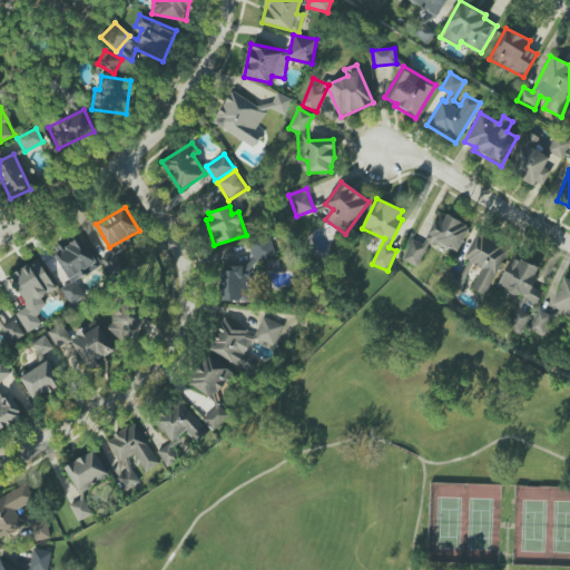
[(429,241),(459,253),(471,225),(438,212),(424,244),(411,238),(403,257),(420,264),(429,241)]
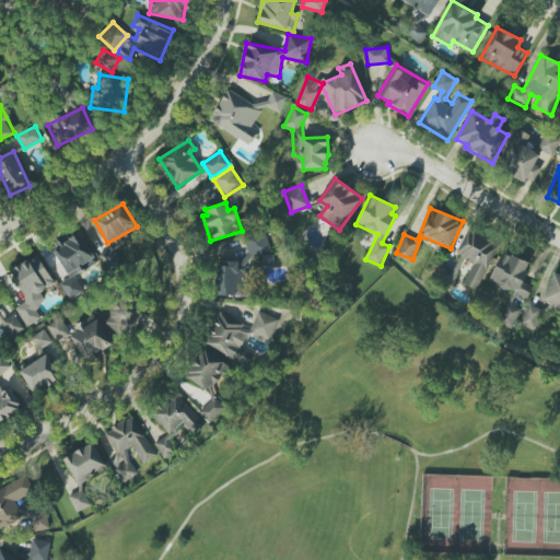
[(464,283),(478,291),(500,244),(468,230),(456,255),(474,263),(464,283)]
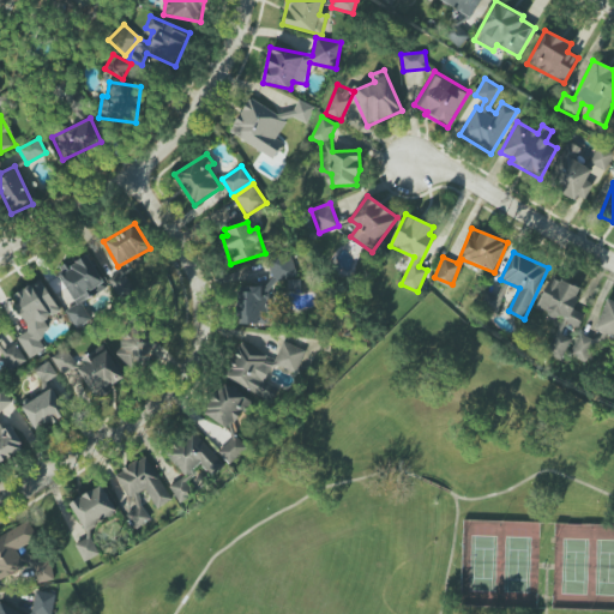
[(91,320),(82,304),(91,298),(88,292),(103,283),(86,253),(56,270),(76,305),(65,311),(76,329),(91,320)]
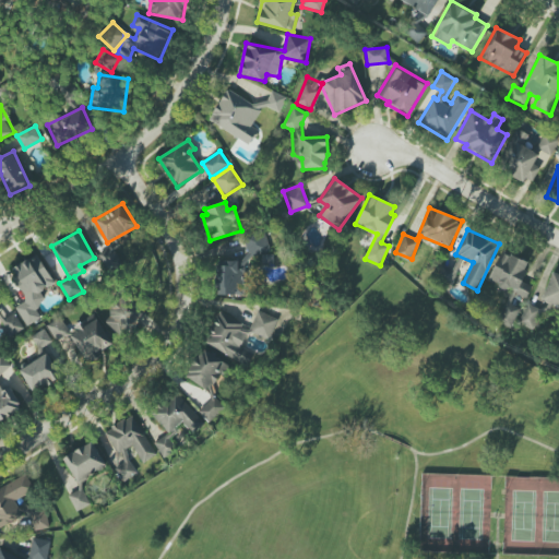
[(269,252),(265,232),(245,235),(248,256),(269,252)]
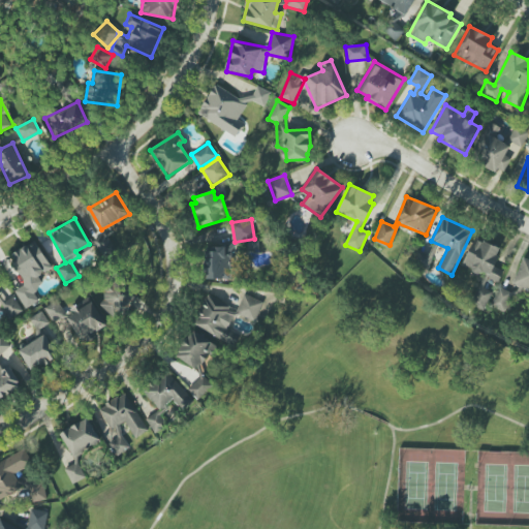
[(503,271),(493,266),(501,249),(474,238),(462,266),(498,282),(503,271)]
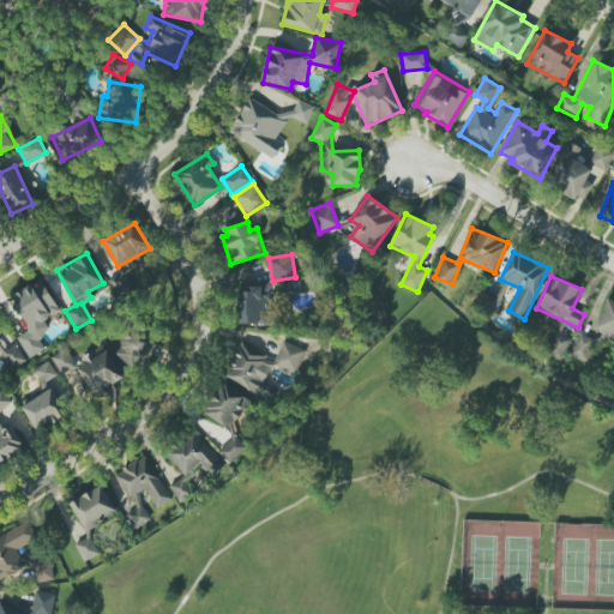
[(60,312),(41,280),(12,296),(31,329),(17,337),(29,359),(46,349),(38,338),(50,331),(44,321),(60,312)]
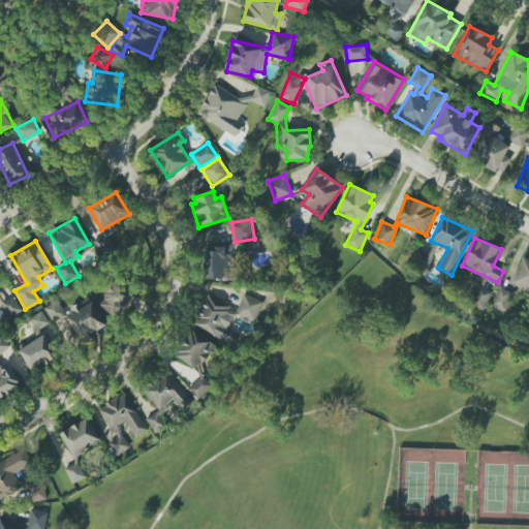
[(232,247),(207,246),(206,279),(230,280),(232,247)]
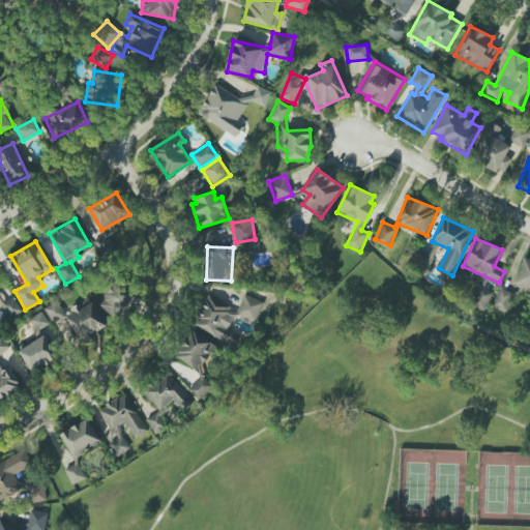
[(434,258),(418,252),(413,264),(429,270),(434,258)]
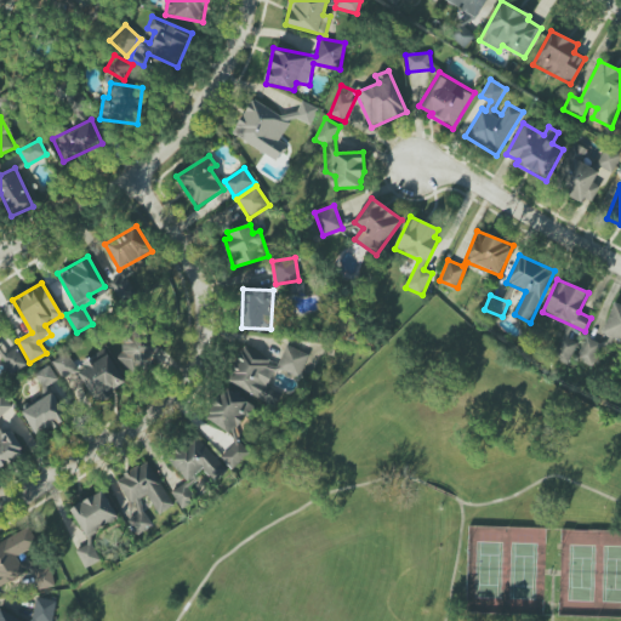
[(602,332),(620,340),(620,305),(614,302),(602,332)]
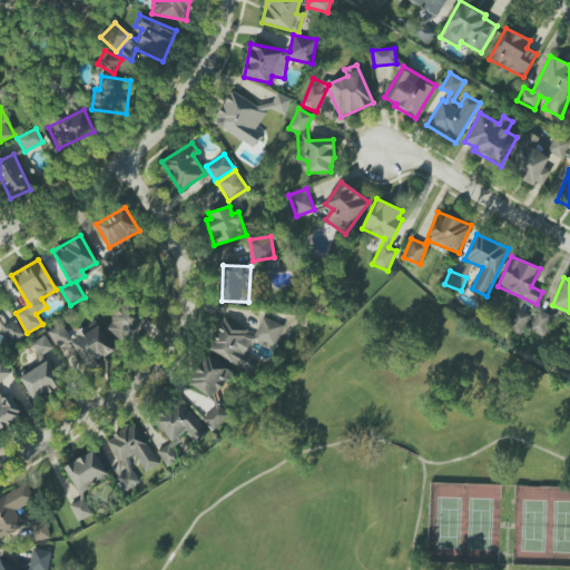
[(104,326),(125,346),(148,322),(127,302),(104,326)]
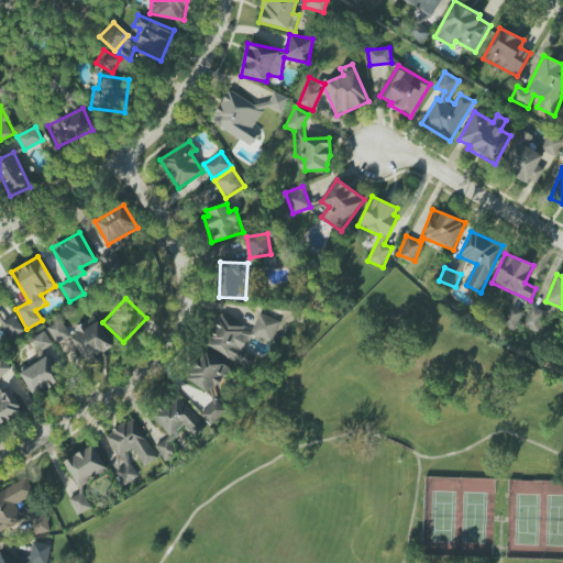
[(516,330),(523,310),(510,306),(503,326),(516,330)]
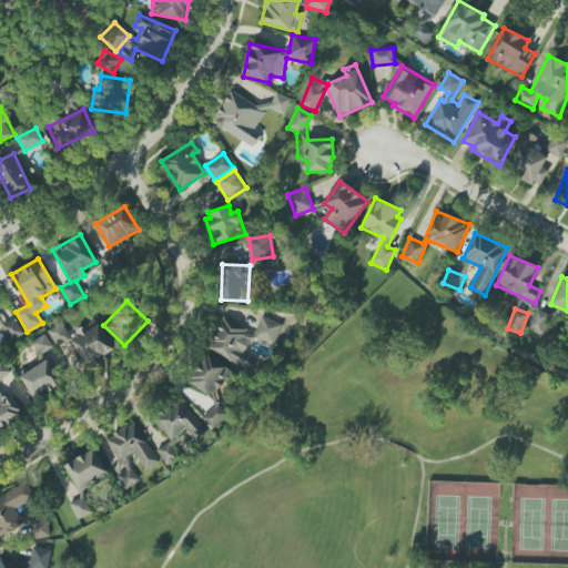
[(548,314),(536,308),(527,328),(539,334),(548,314)]
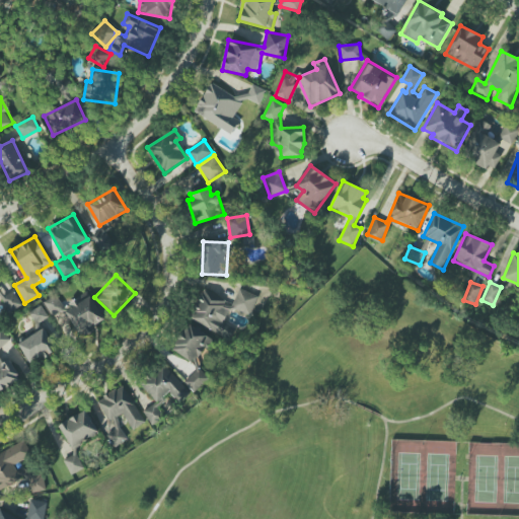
[(258,296),(239,288),(232,306),(250,314),(258,296)]
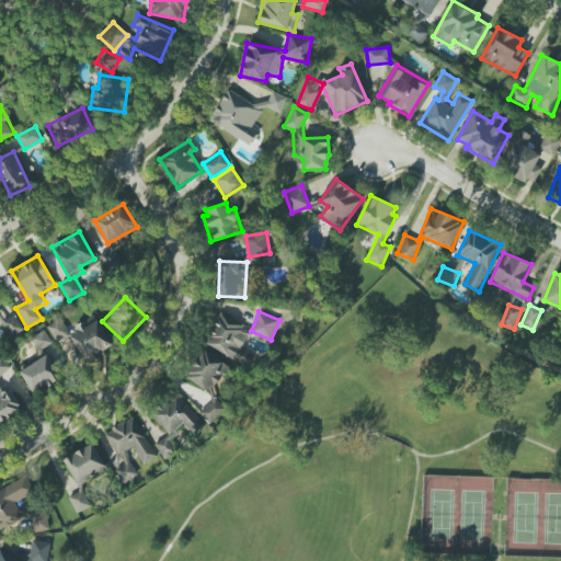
[(205,343),(247,367),(253,355),(241,348),(252,331),(222,313),(205,343)]
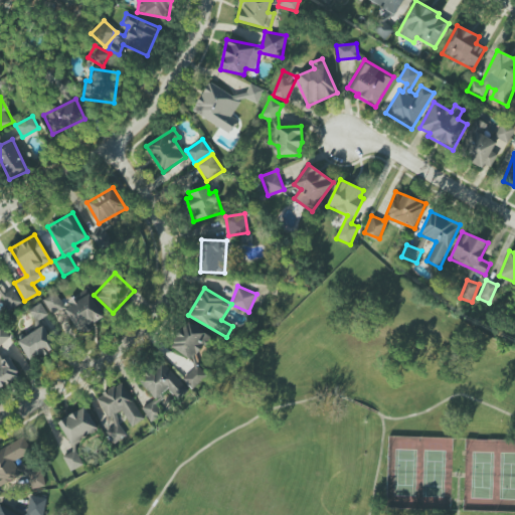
[(10,310),(22,303),(13,289),(1,297),(10,310)]
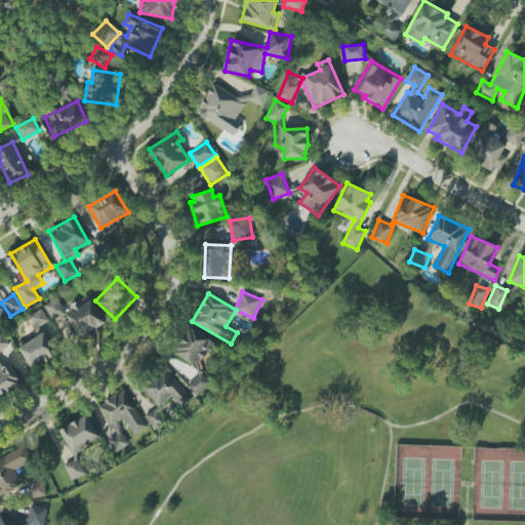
[(58,298),(44,305),(50,319),(65,312),(58,298)]
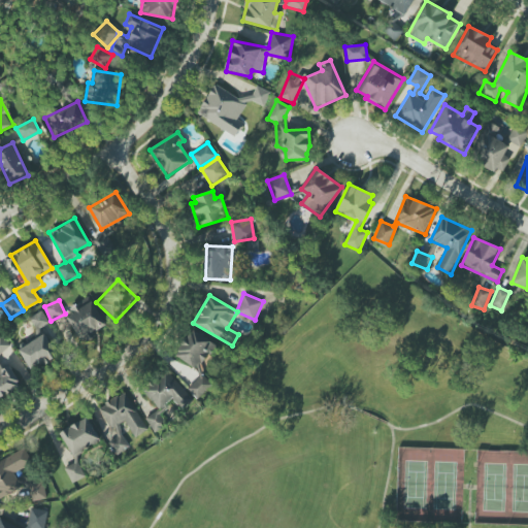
[(67,312),(80,340),(105,328),(92,300),(67,312)]
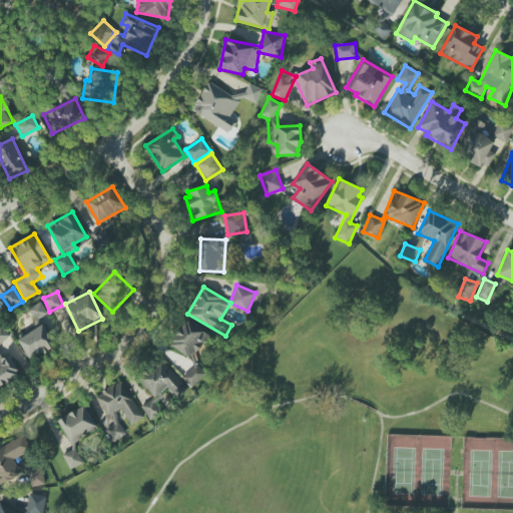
[(48,313),(40,302),(28,310),(36,321),(48,313)]
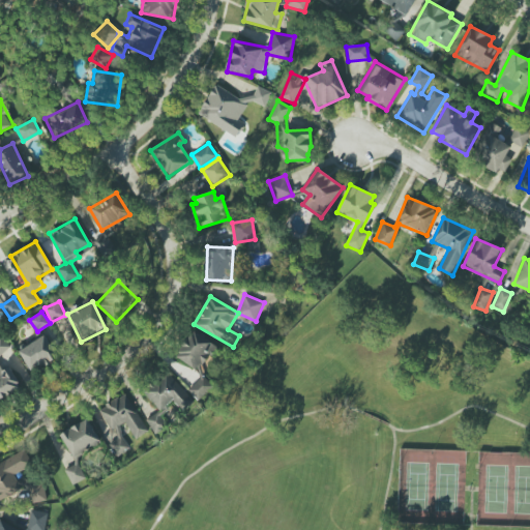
[(198,401),(214,386),(200,371),(208,357),(219,347),(195,332),(184,342),(176,355),(182,361),(193,367),(202,377),(190,387),(188,391),(198,401)]
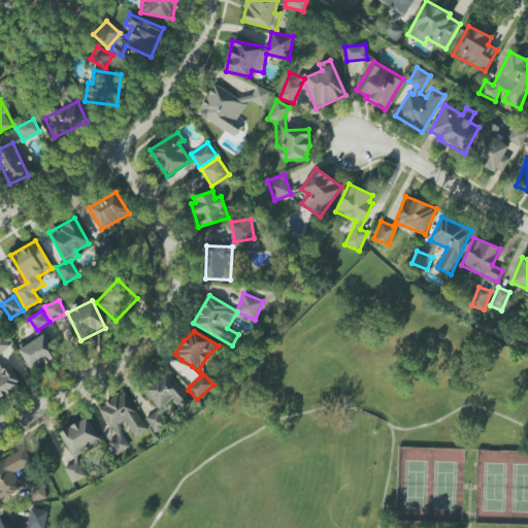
[(19,350),(31,371),(58,356),(44,334),(19,350)]
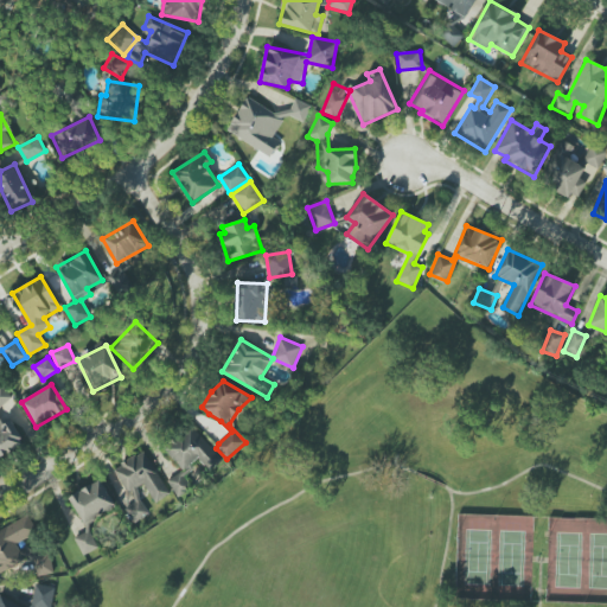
[(0,457),(24,445),(12,420),(4,423),(0,415),(0,404),(11,400),(4,388),(0,389),(0,457)]
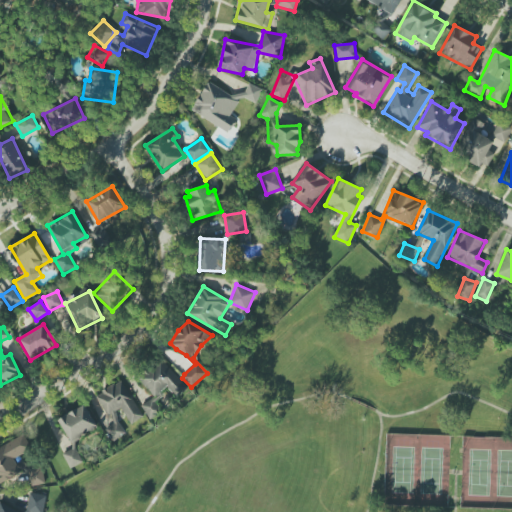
[(141,407),(152,419),(162,409),(154,401),(168,389),(177,398),(188,388),(161,359),(139,380),(153,395),(141,407)]
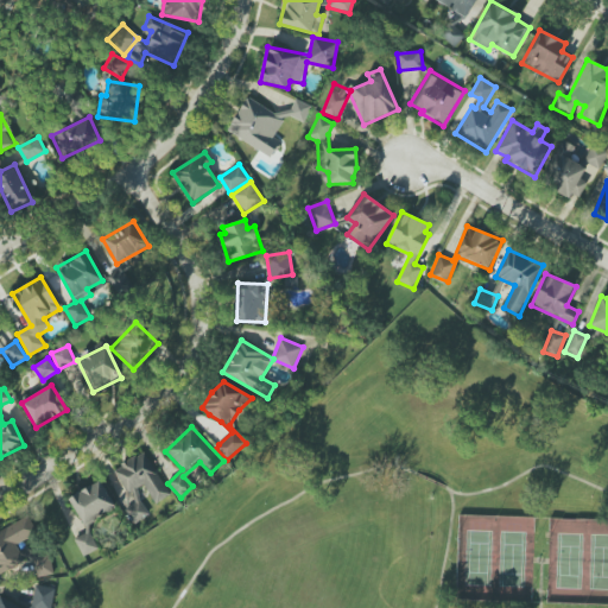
[(170,494),(144,451),(108,473),(138,521),(150,514),(134,491),(144,485),(154,504),(170,494)]
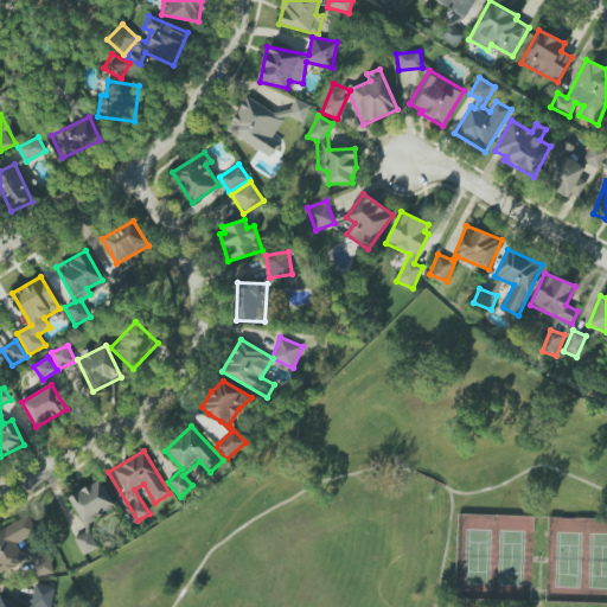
[(69,494),(82,524),(115,510),(102,480),(69,494)]
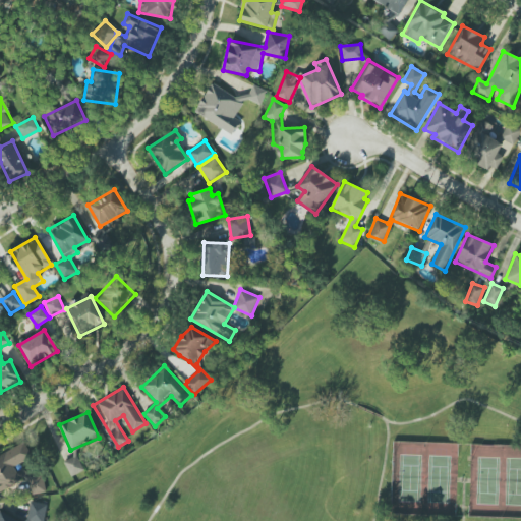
[(13,467),(33,457),(24,443),(0,454),(0,490),(20,481),(13,467)]
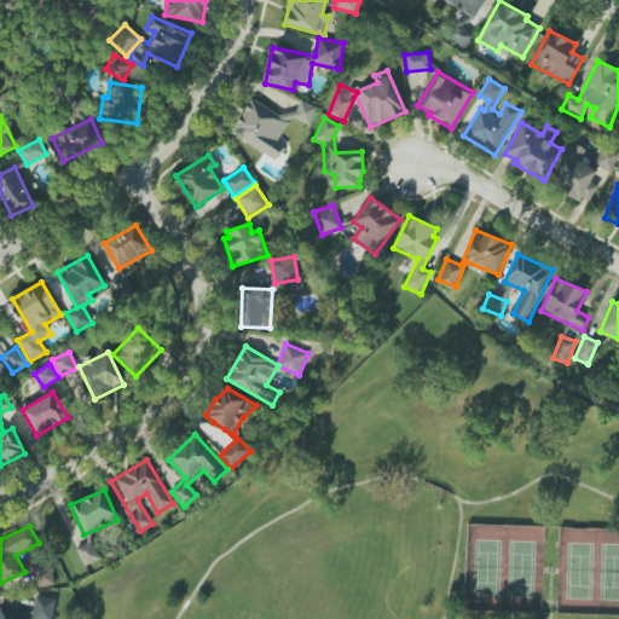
[(85,567),(100,560),(91,541),(75,548),(85,567)]
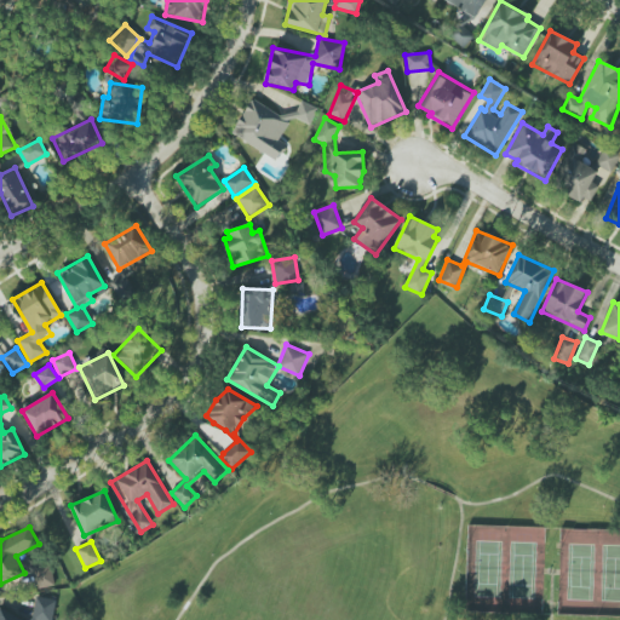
[(34,568),(39,589),(56,585),(50,564),(34,568)]
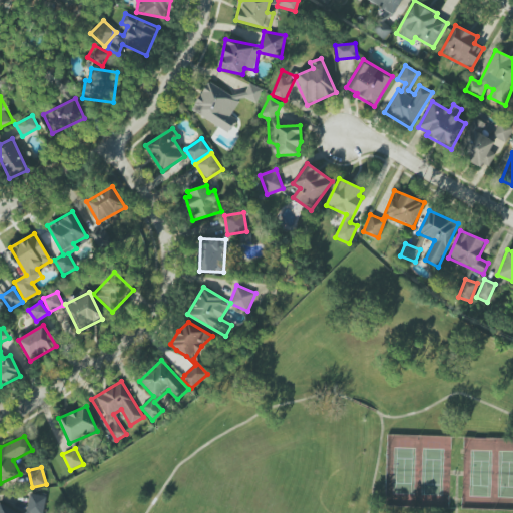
[(42,512),(46,497),(30,493),(25,512),(42,512)]
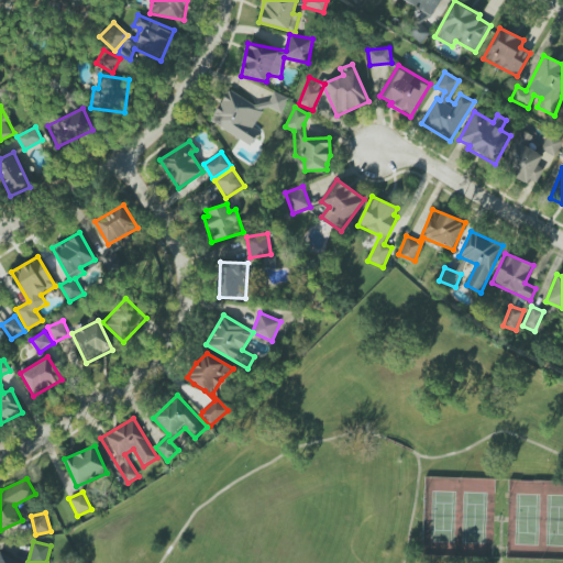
[(0,562),(23,562),(0,550),(0,562)]
